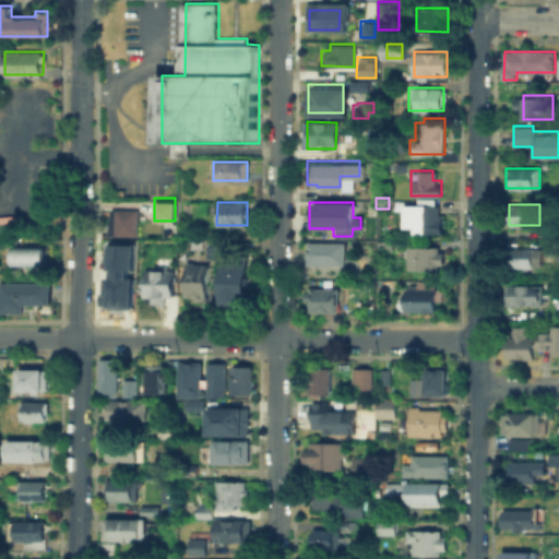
[(437,205),(437,216),(441,216),(441,234),(414,233),(414,224),(405,224),(405,205),(437,205)]
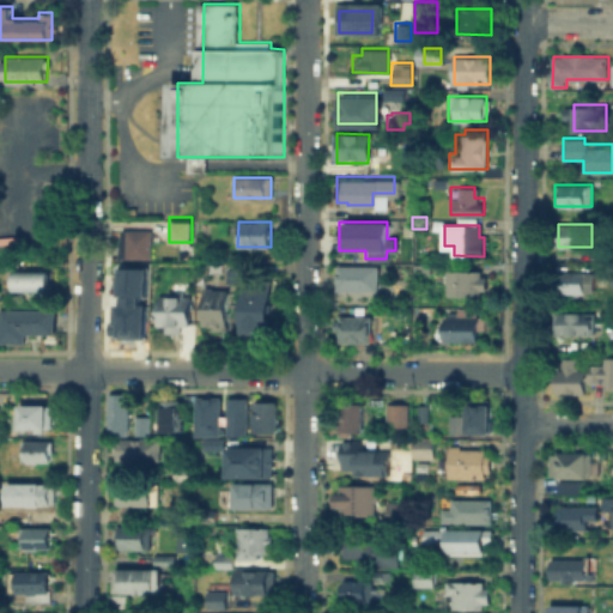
[(120,231),(120,229),(150,229),(150,260),(116,260),(116,231),(120,231)]
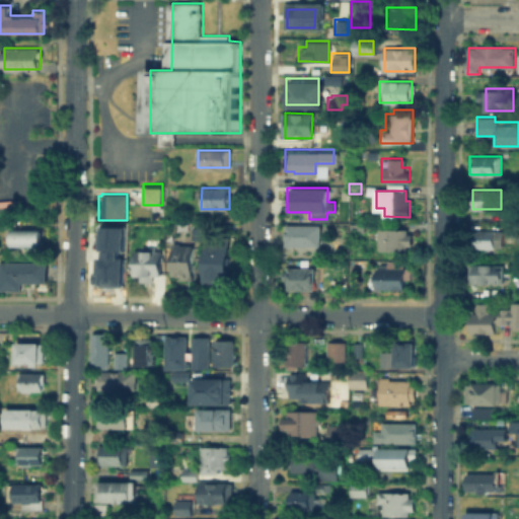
[(188,238),(189,224),(199,224),(199,238),(188,238)]
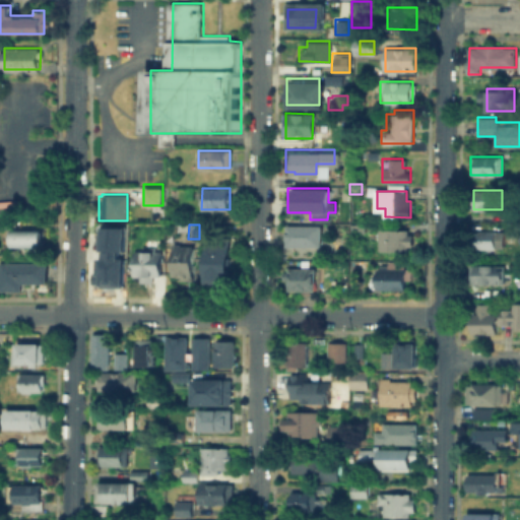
[(285,225),(319,225),(319,247),(285,247),(285,225)]
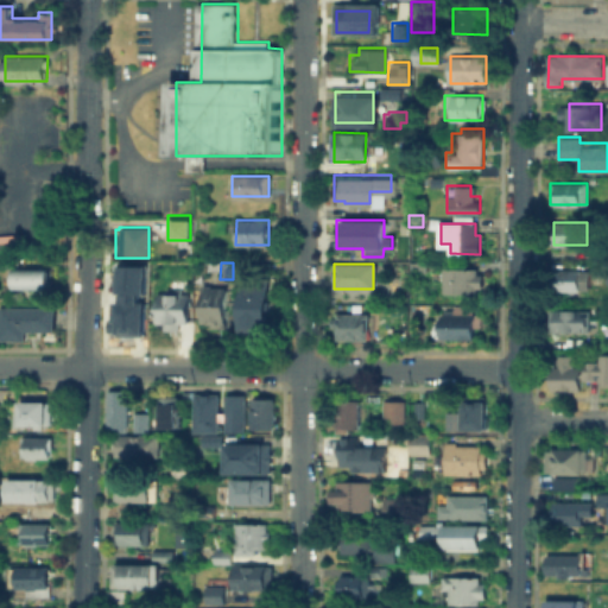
[(144,336),(116,335),(118,265),(145,265),(144,336)]
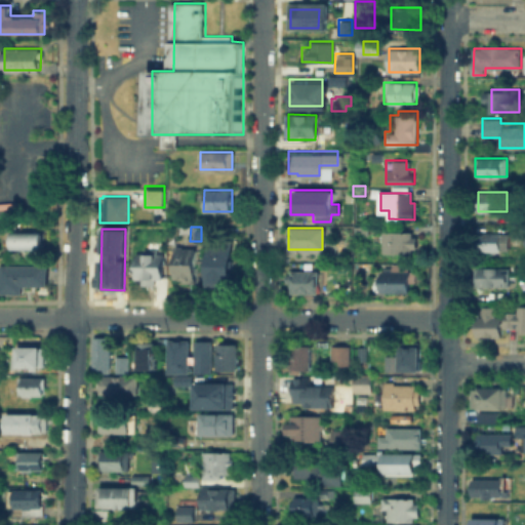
[(380,253),(380,230),(411,230),(411,254),(380,253)]
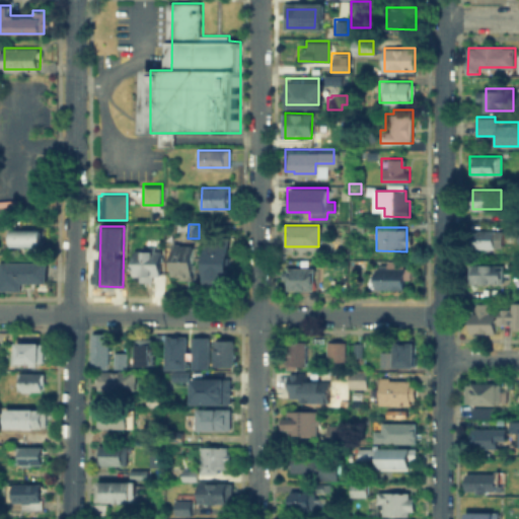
[(42,230),(42,244),(14,244),(14,230),(42,230)]
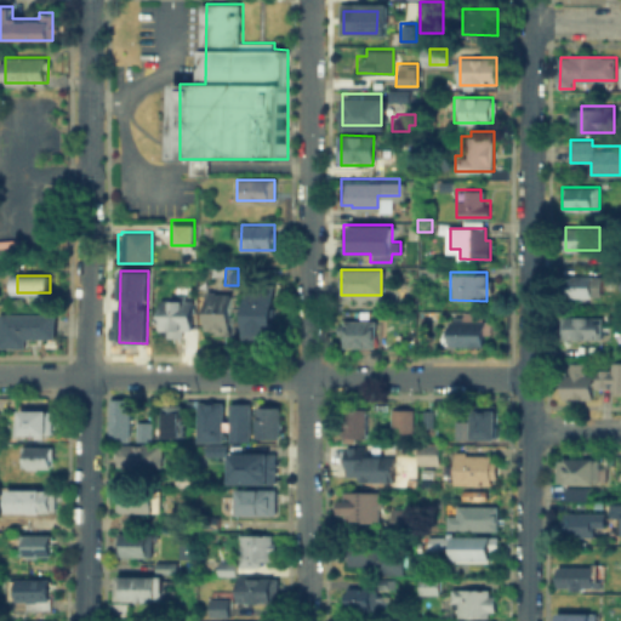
[(571,275),(599,277),(598,298),(571,298),(571,275)]
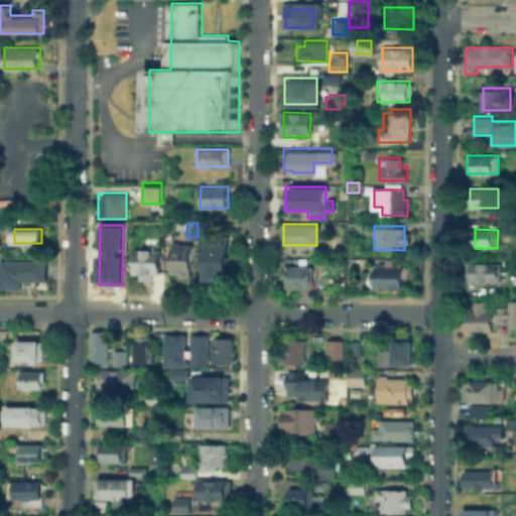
[(172,242),(189,242),(189,274),(172,274),(172,242)]
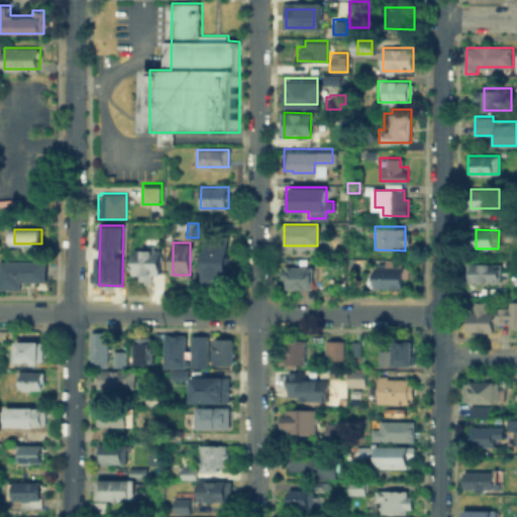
[(201,283),(201,242),(227,242),(227,283),(201,283)]
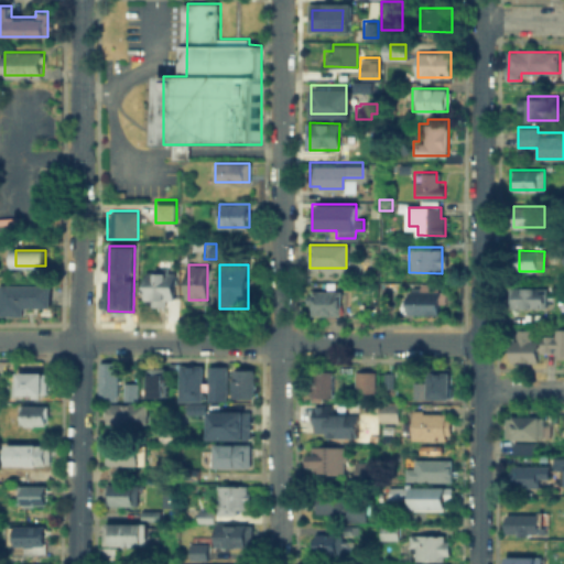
[(167,300),(167,306),(152,306),(152,300),(144,300),(144,271),(175,271),(175,300),(167,300)]
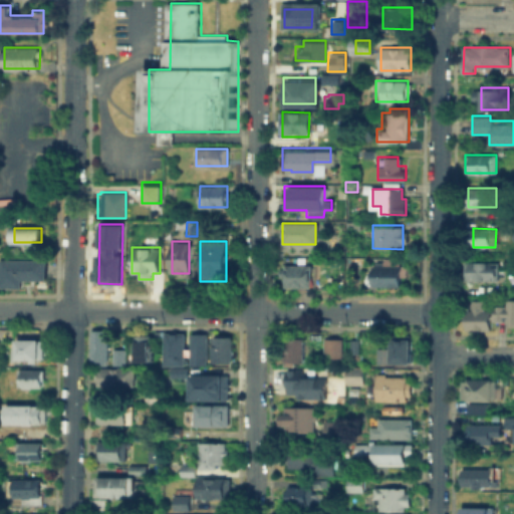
[(0,258),(44,258),(44,283),(20,283),(20,286),(0,286),(0,258)]
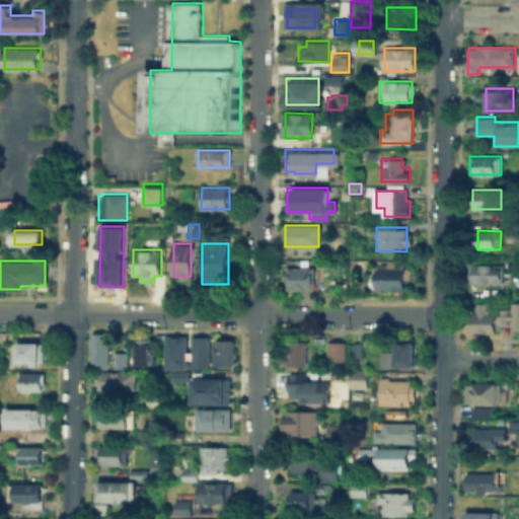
[(374,289),(374,264),(404,265),(404,290),(374,289)]
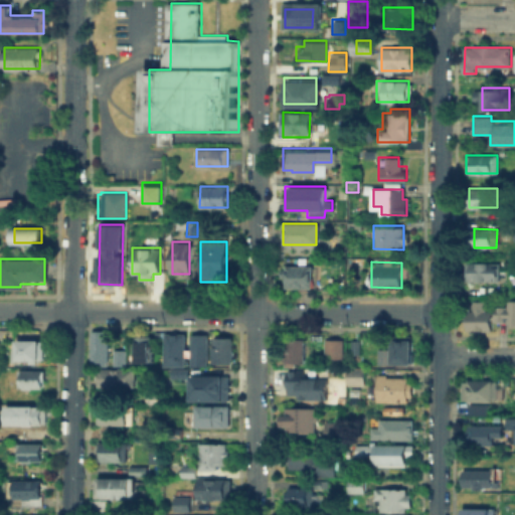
[(494,263),(494,281),(465,281),(465,263),(494,263)]
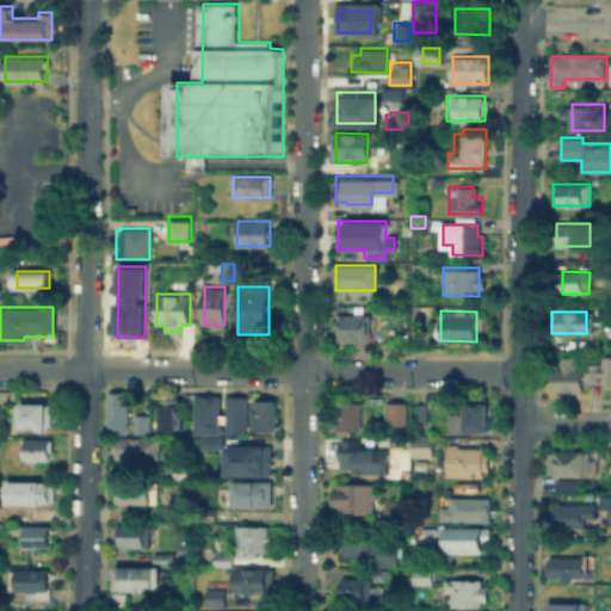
[(335,315),(370,315),(370,341),(335,341),(335,315)]
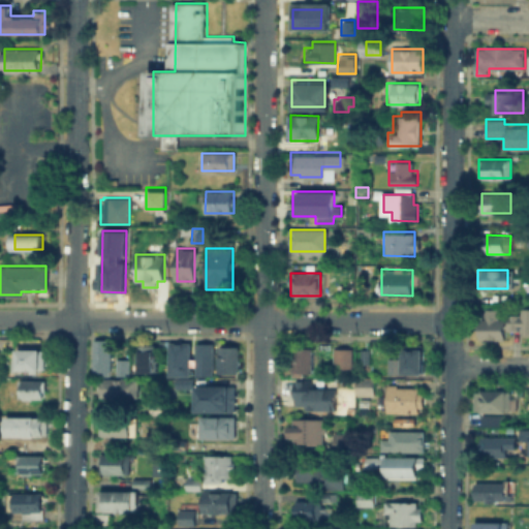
[(528,308),(528,331),(520,331),(520,330),(508,330),(508,314),(520,315),(520,308),(528,308)]
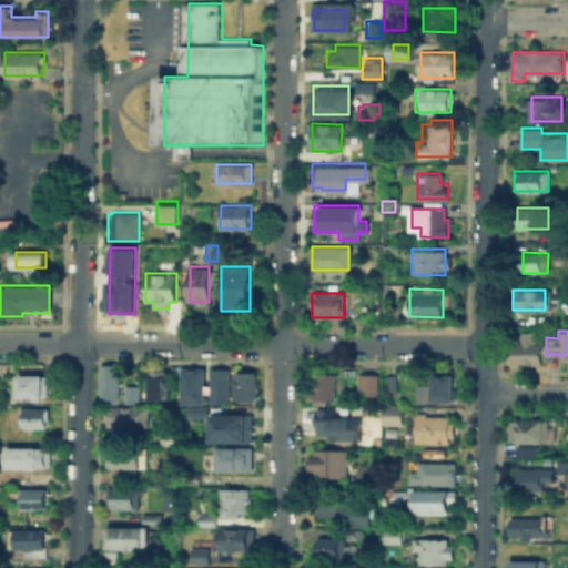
[(535,335),(535,342),(543,342),(543,365),(514,364),(515,342),(518,342),(518,335),(535,335)]
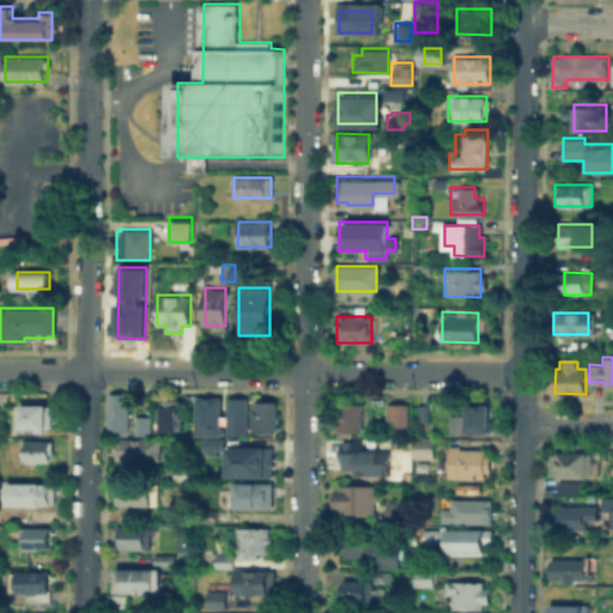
[(128,392),(128,419),(133,419),(133,414),(150,414),(150,434),(105,432),(105,392),(128,392)]
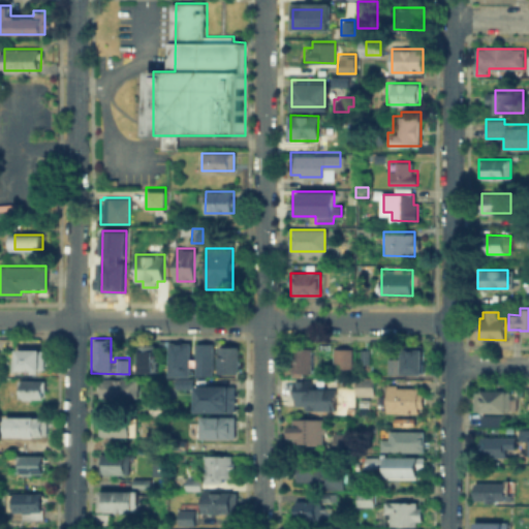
[(190,342),(190,375),(167,375),(167,342),(190,342)]
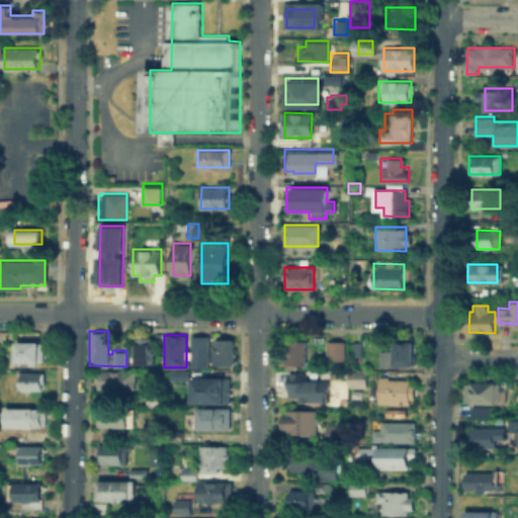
[(191,366),(191,335),(207,335),(207,366),(191,366)]
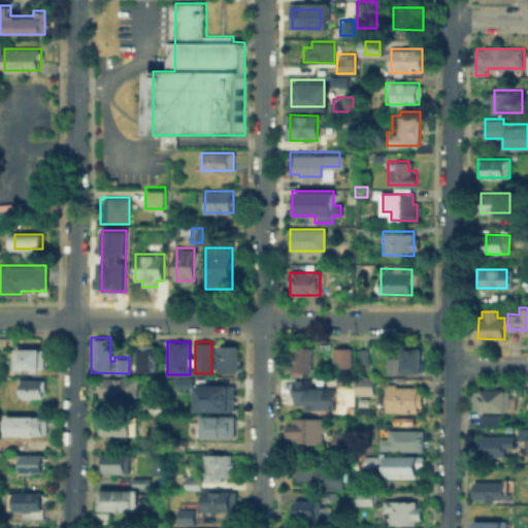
[(387,356),(404,356),(404,344),(420,344),(420,371),(387,371),(387,356)]
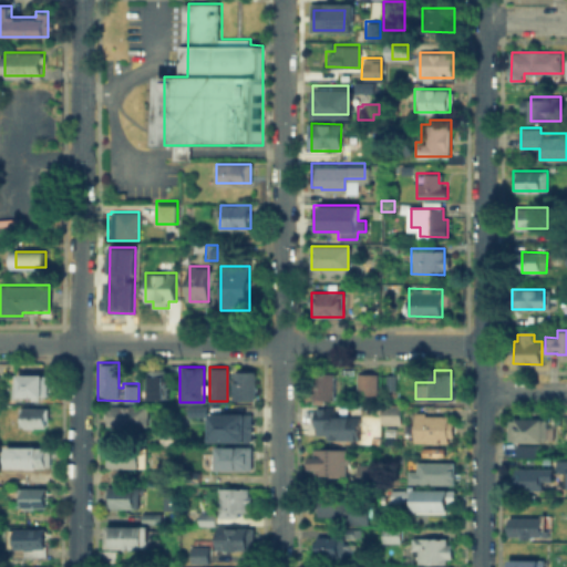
[(146,397),(146,371),(165,372),(165,397),(146,397)]
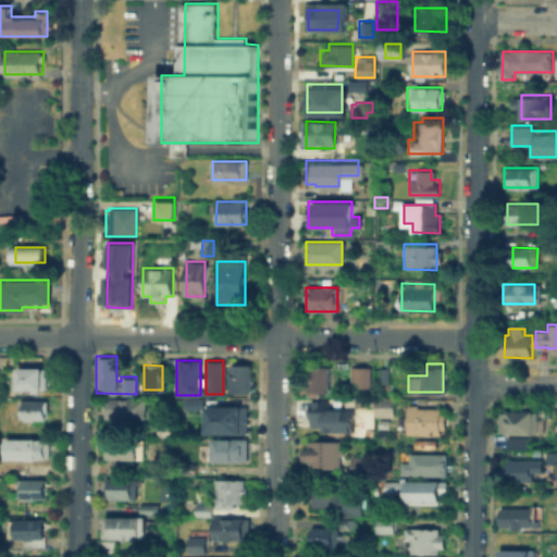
[(249,367),(249,390),(232,390),(232,367),(249,367)]
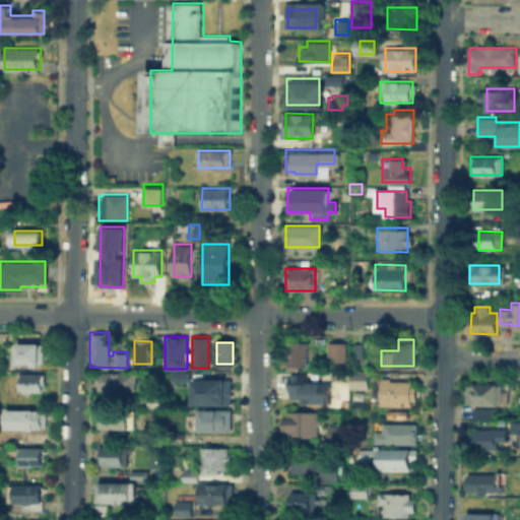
[(307,342),(306,367),(291,367),(291,342),(307,342)]
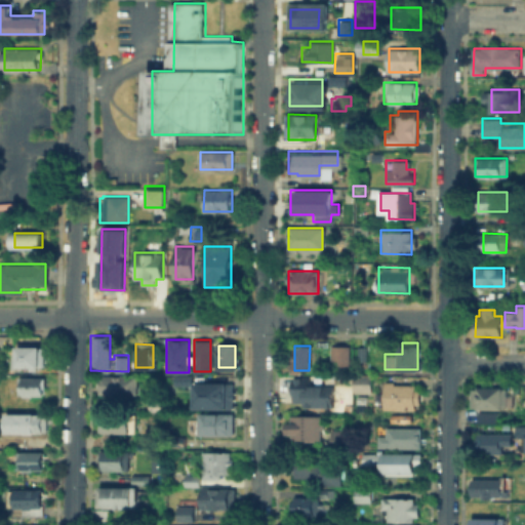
[(349,346),(348,363),(331,363),(331,346),(349,346)]
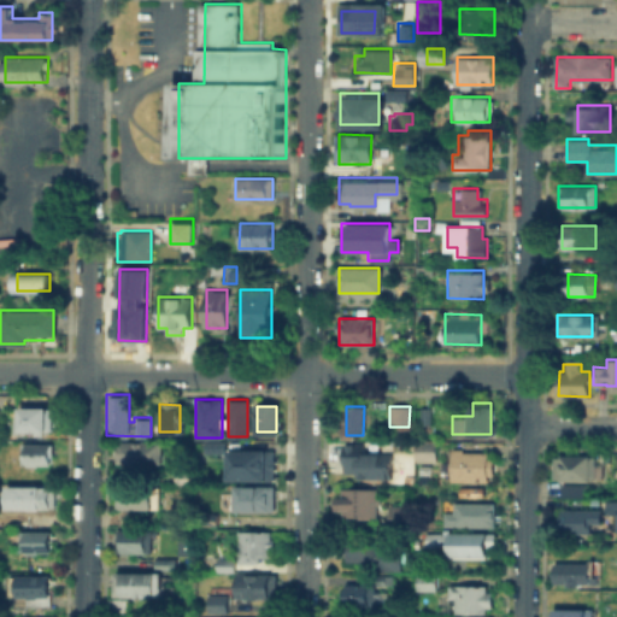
[(418,422),(418,406),(430,406),(430,422),(418,422)]
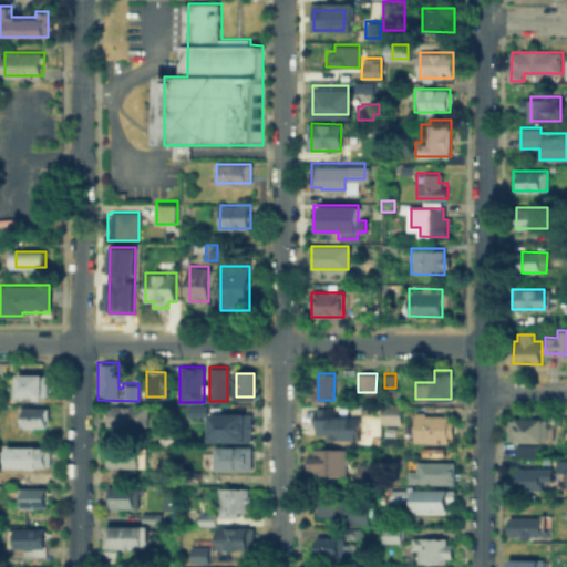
[(13,374),(49,374),(49,402),(40,402),(40,397),(13,397),(13,374)]
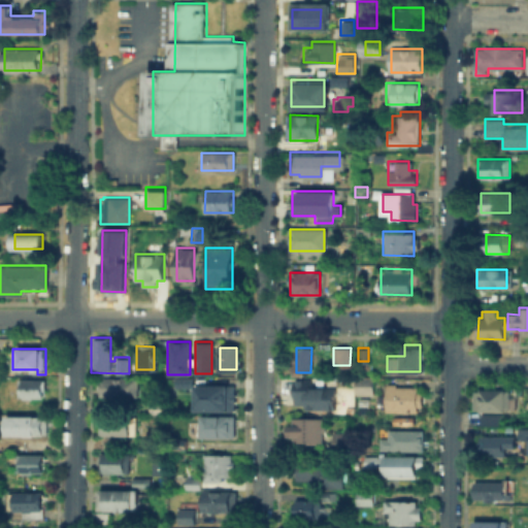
[(172,384),(172,374),(190,374),(190,384),(172,384)]
